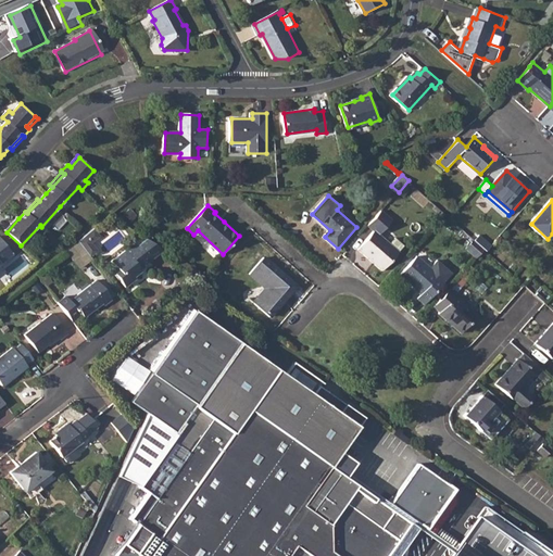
[(375,231),(375,230),(380,235),(393,220),(381,211),(369,226),(375,231)]
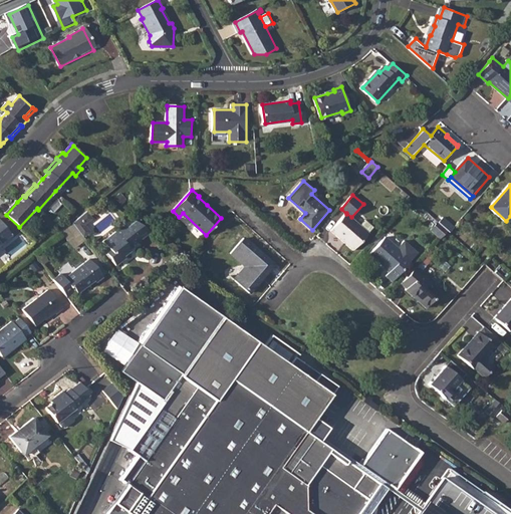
[(199,196),(198,197),(207,205),(208,204),(199,196)]
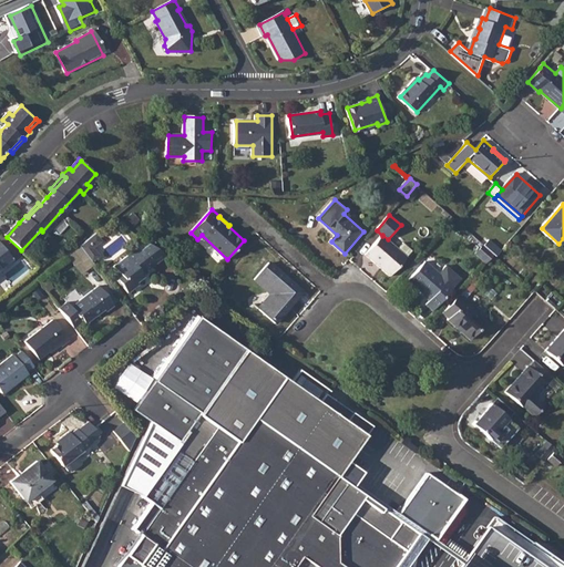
[(17,222),(4,235),(7,237),(19,223),(17,222)]
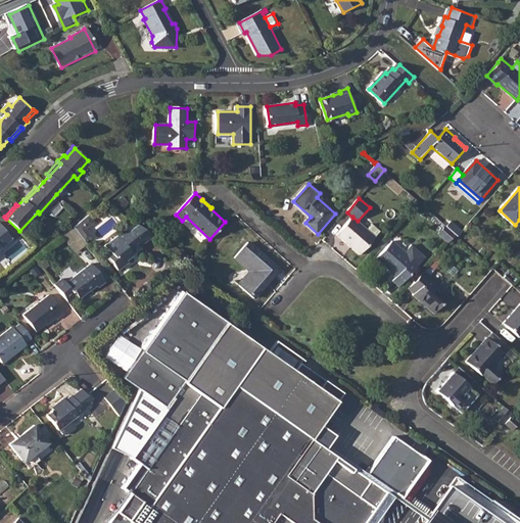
[(89,216),(81,222),(87,228),(94,223),(89,216)]
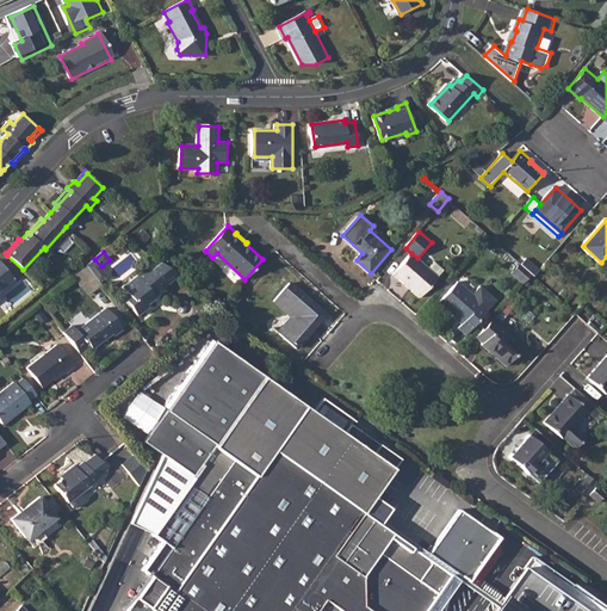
[(412,254),(395,273),(421,297),(439,277),(417,258),(412,253),(412,254)]
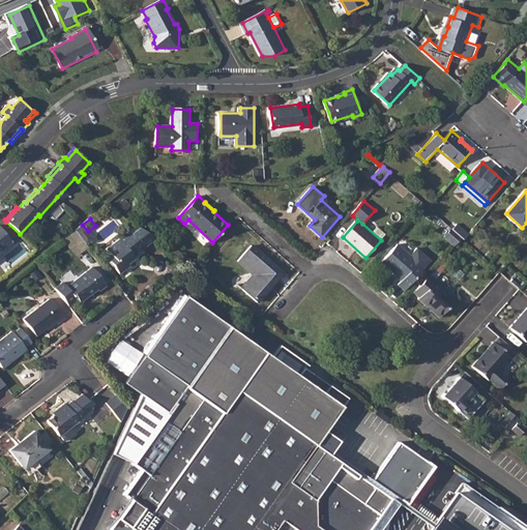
[(459,224),(454,229),(463,238),(465,239),(470,234),(459,224)]
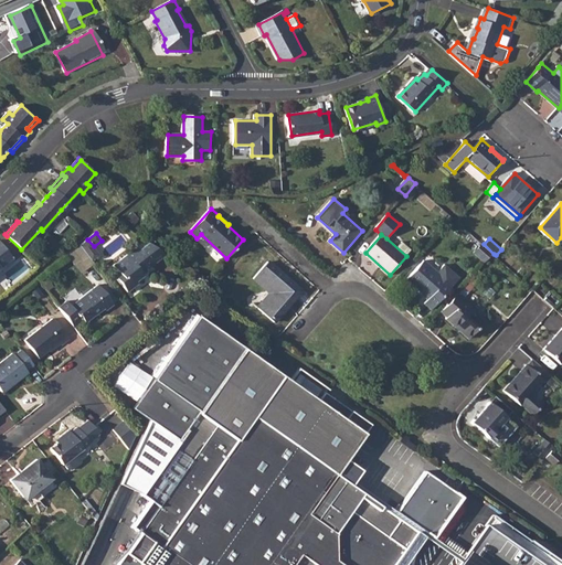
[(87,240),(81,245),(92,260),(99,254),(94,246),(87,240)]
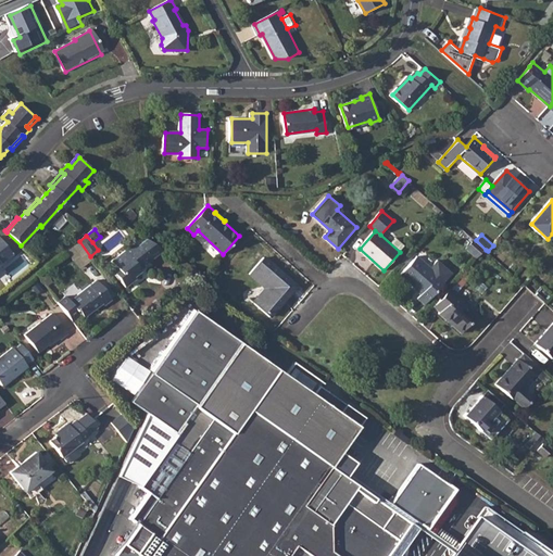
[(0,264),(12,255),(0,238),(0,264)]
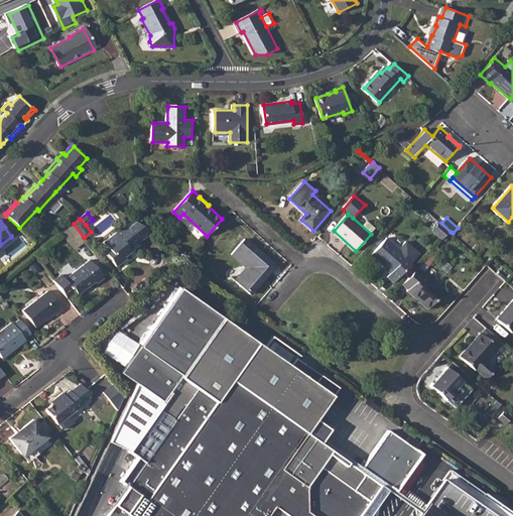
[(152,232),(136,221),(127,228),(125,225),(103,241),(110,251),(106,254),(116,267),(126,259),(124,257),(131,252),(129,248),(152,232)]
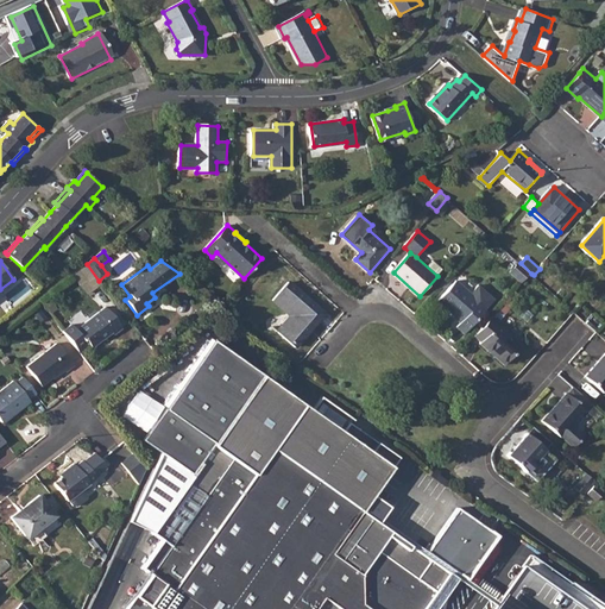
[(290,282),(275,300),(292,315),(278,332),(296,346),(326,313),(290,282)]
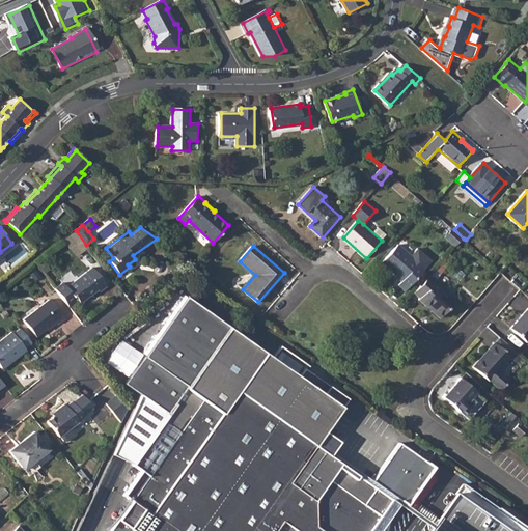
[(399,246),(384,262),(405,281),(400,285),(408,291),(426,269),(399,246)]
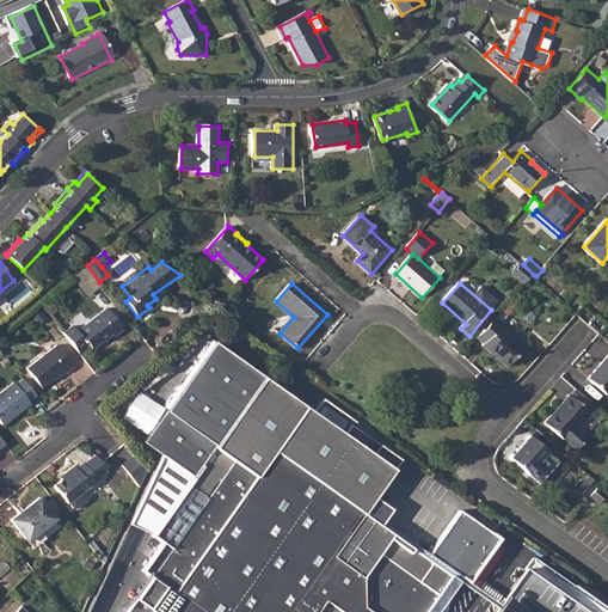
[(72,324),(63,331),(80,353),(87,346),(87,344),(88,343),(93,349),(104,341),(103,340),(110,335),(114,337),(122,331),(105,308),(77,331),(72,324)]
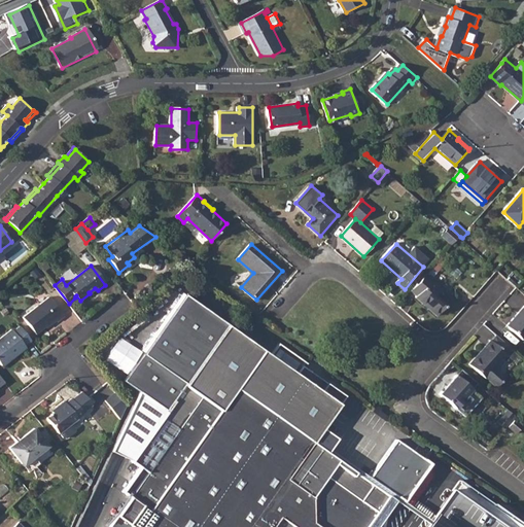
[(427,275),(413,290),(419,296),(418,297),(439,316),(454,299),(427,275)]
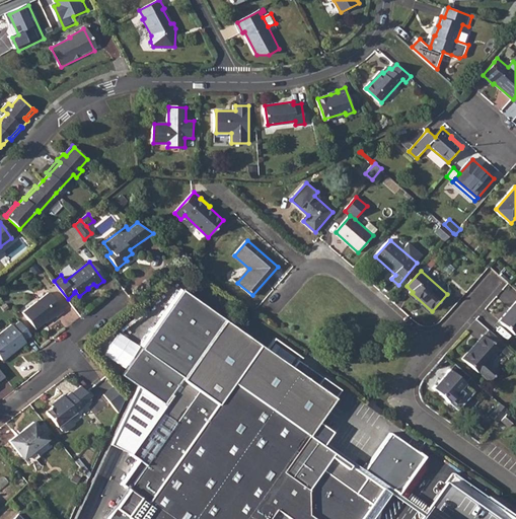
[(185,378),(226,319),(183,289),(125,373),(167,403),(183,415),(201,390),(185,378)]
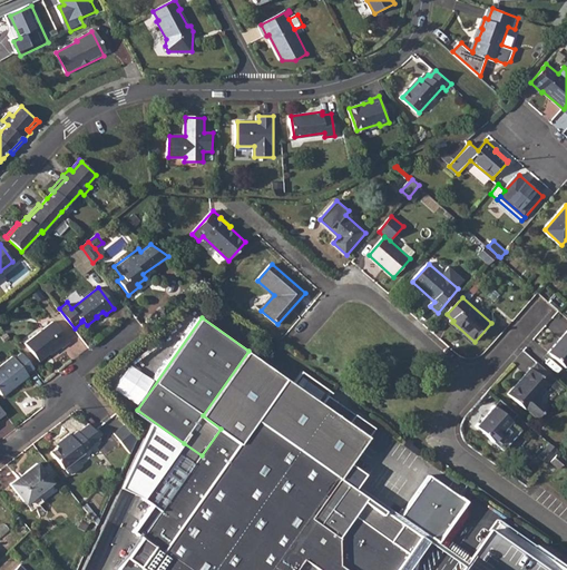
[(52,322),(27,342),(40,360),(58,346),(60,350),(69,344),(52,322)]
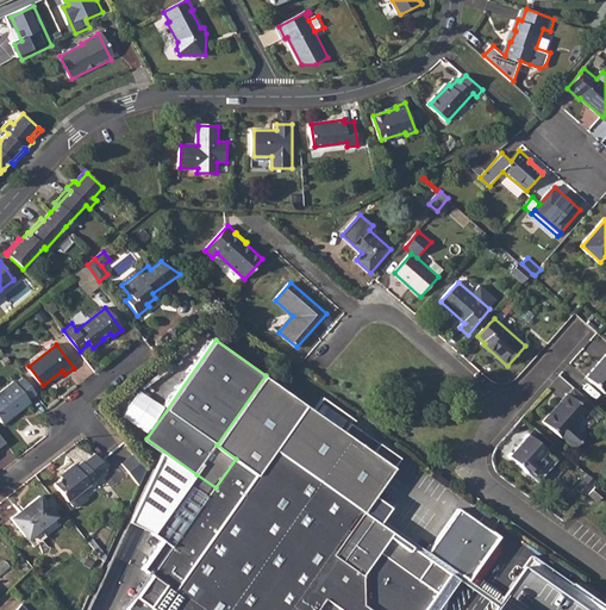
[(605,359),(589,378),(605,391),(605,359)]
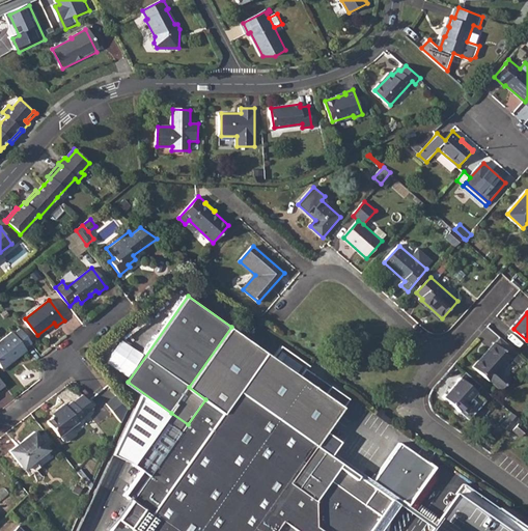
[(369,530),(393,498),(376,485),(364,502),(355,495),(365,478),(318,445),(352,399),(308,367),(302,376),(231,327),(189,387),(205,399),(188,424),(151,475),(112,530),(369,530)]
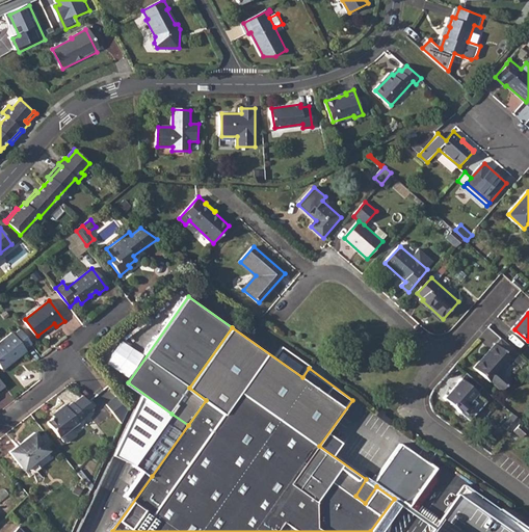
[(32,343),(21,328),(15,334),(12,330),(0,340),(0,364),(2,367),(12,360),(14,361),(28,350),(26,347),(32,343)]
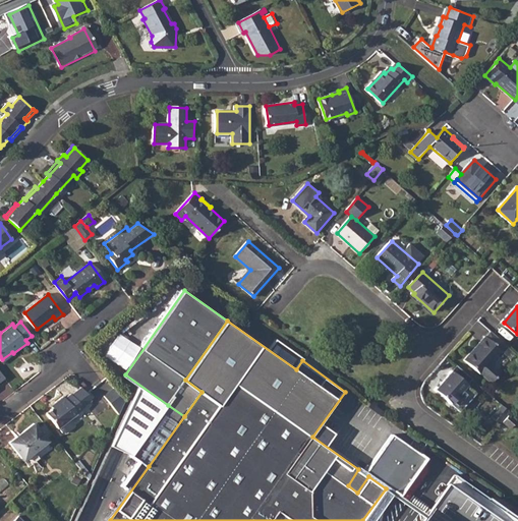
[(486,337),(466,360),(481,374),(482,373),(493,383),(502,372),(492,363),(503,350),(505,353),(510,347),(493,331),(487,337),(486,337)]
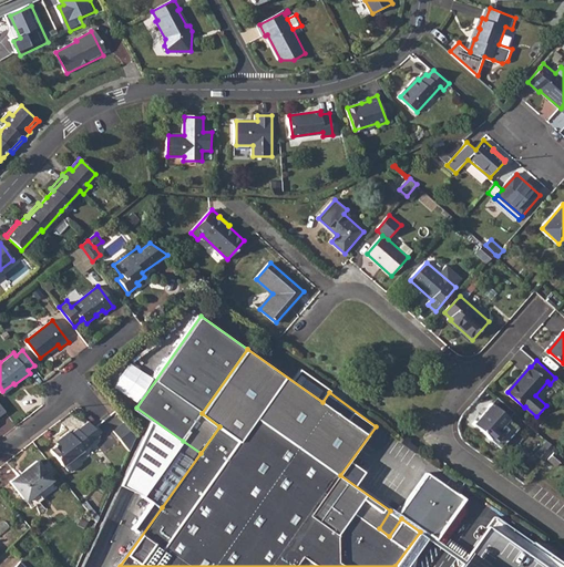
[(324,390),(304,375),(299,381),(319,395),(324,390)]
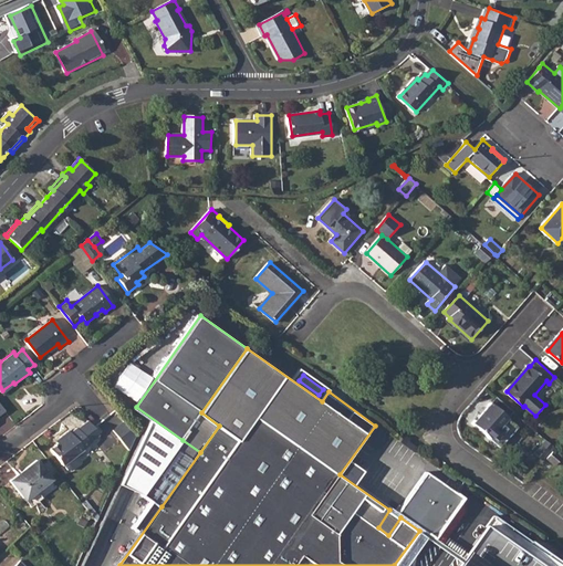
[(492,404),(473,423),(491,438),(509,418),(492,404)]
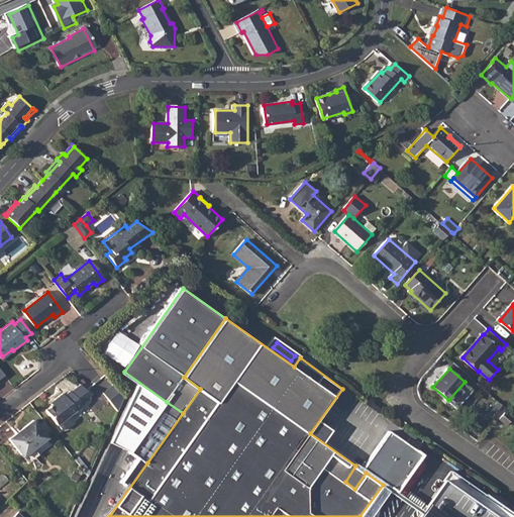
[(82,385),(73,392),(84,405),(92,398),(87,391),(82,385)]
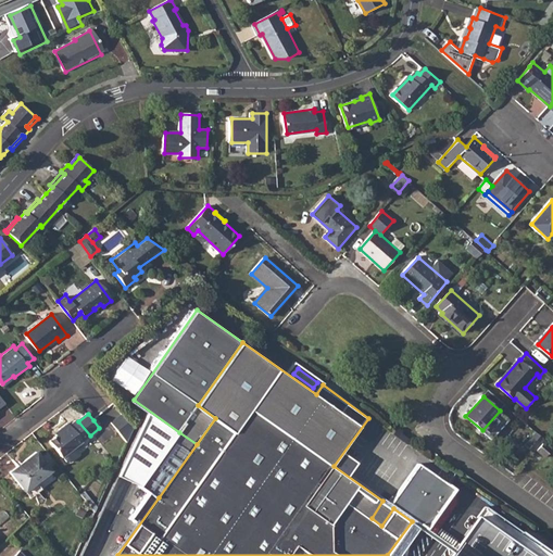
[(128,443),(135,429),(125,417),(115,426),(128,443)]
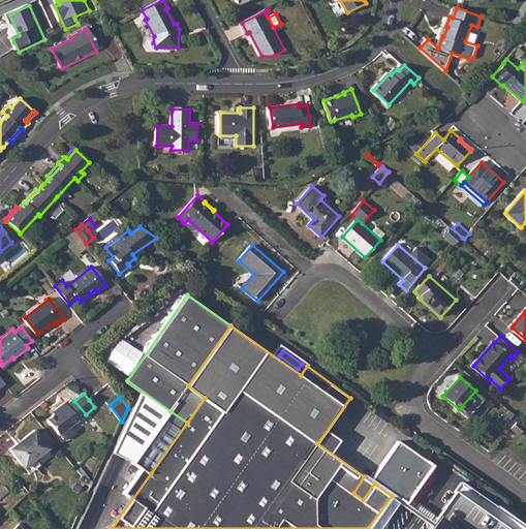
[(61,409),(56,413),(49,418),(61,434),(62,433),(74,424),(86,415),(86,414),(74,401),(73,400),(67,404),(65,402),(59,407),(61,409)]
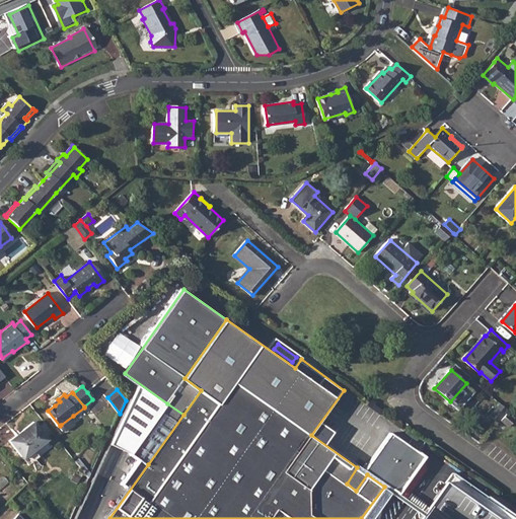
[(148,464),(183,415),(167,403),(132,453),(148,464)]
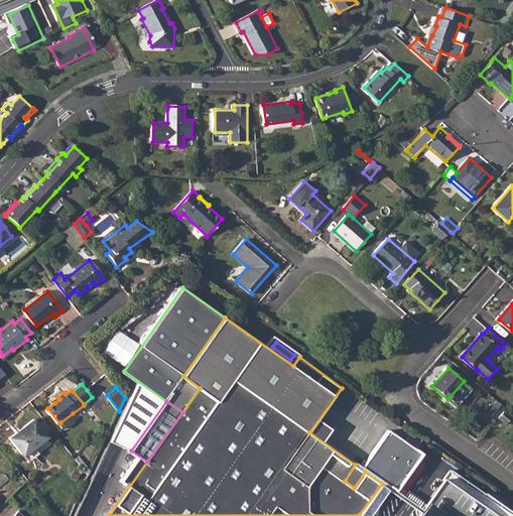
[(505,411),(499,417),(507,423),(512,417),(505,411)]
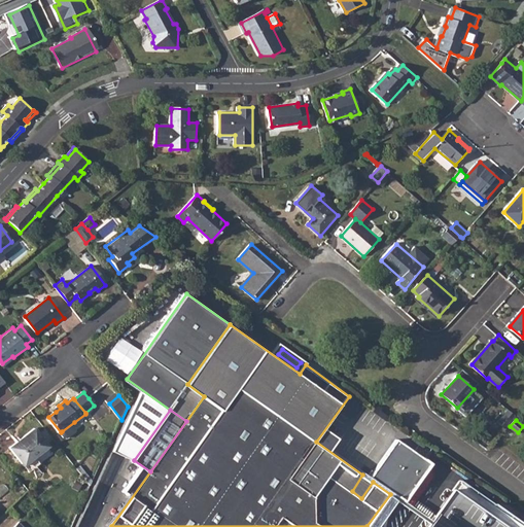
[(74,422),(62,431),(65,436),(69,436),(77,430),(78,426),(74,422)]
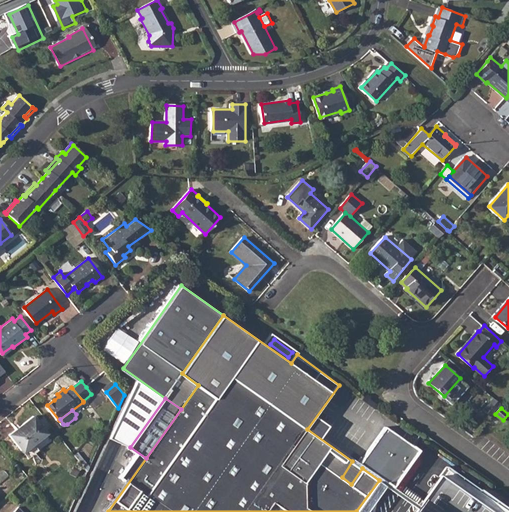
[(320,437),(332,420),(320,413),(309,430),(320,437)]
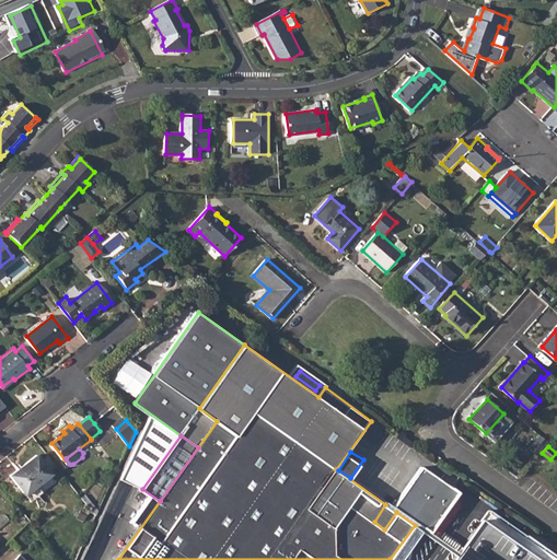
[(38,455),(12,475),(27,494),(53,474),(38,455)]
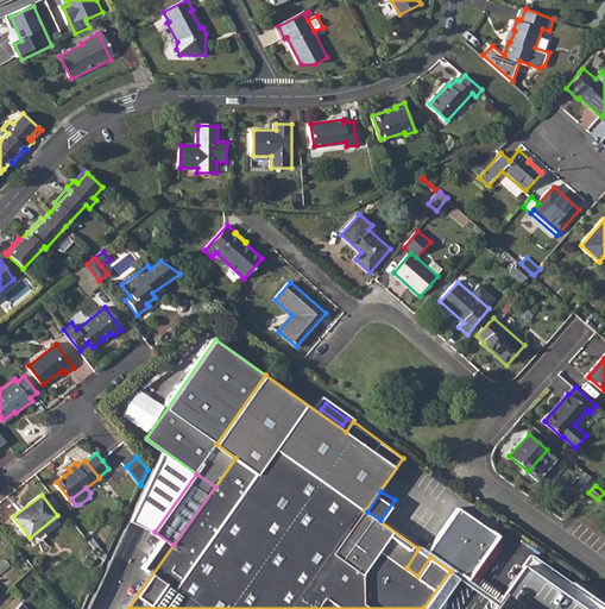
[(430,557),(418,548),(407,567),(417,576),(430,557)]
